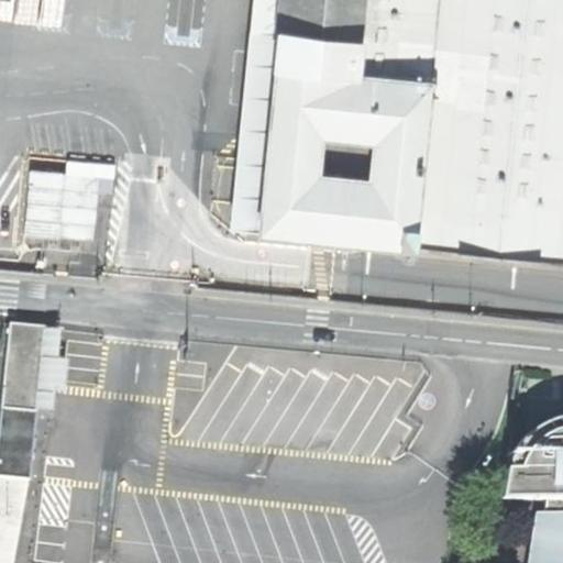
[(418,245),(562,261),(562,0),(280,0),(278,28),(275,61),(268,59),(266,87),(273,87),(261,214),(258,228),(258,229),(418,245)]
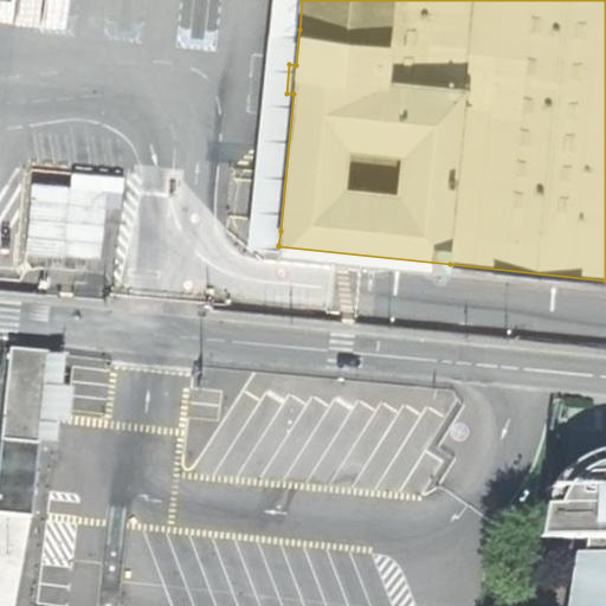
[(27,184),(28,257),(105,256),(104,182),(27,184)]
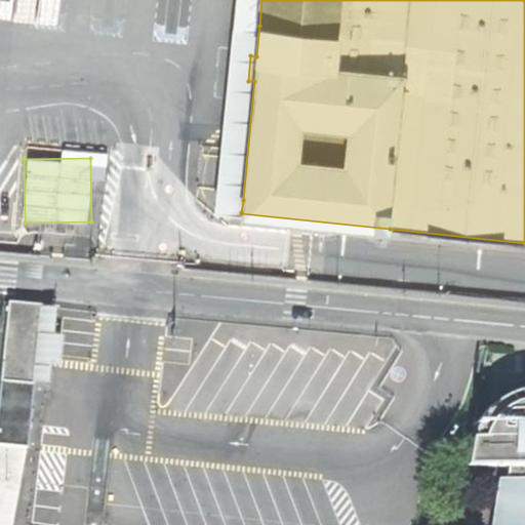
[(230,211),(241,212),(243,200),(231,199),(230,211)]
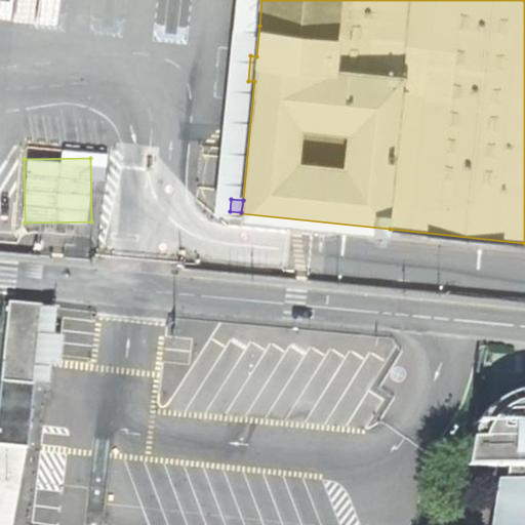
[(8,304),(0,384),(34,387),(36,367),(28,367),(31,335),(39,335),(41,307),(8,304)]
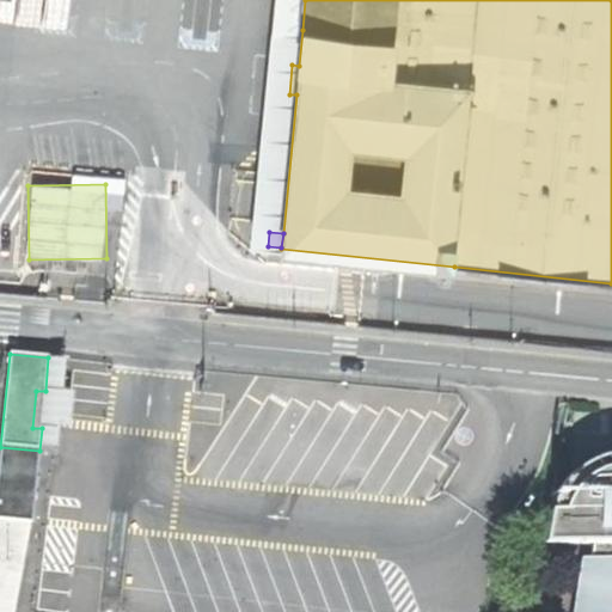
[(40,451),(0,447),(0,519),(32,521),(40,451)]
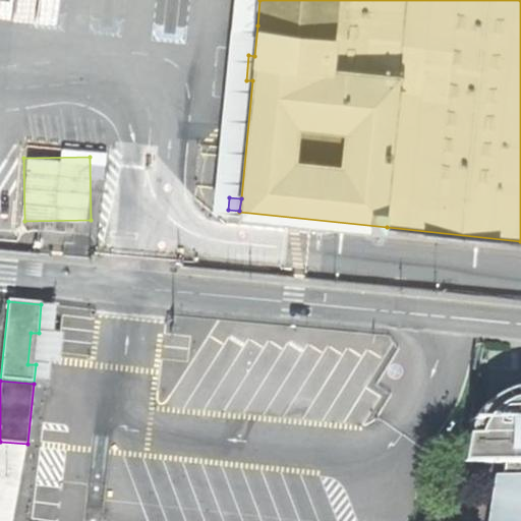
[(520,389),(516,390),(506,393),(498,396),(490,400),(485,404),(475,414),(469,423),(482,422),(480,436),(466,436),(461,463),(505,463),(520,462),(520,389)]
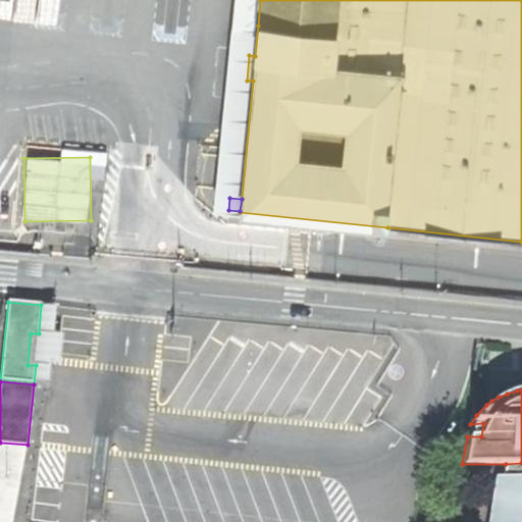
[(15,521),(29,449),(0,444),(0,521),(15,521)]
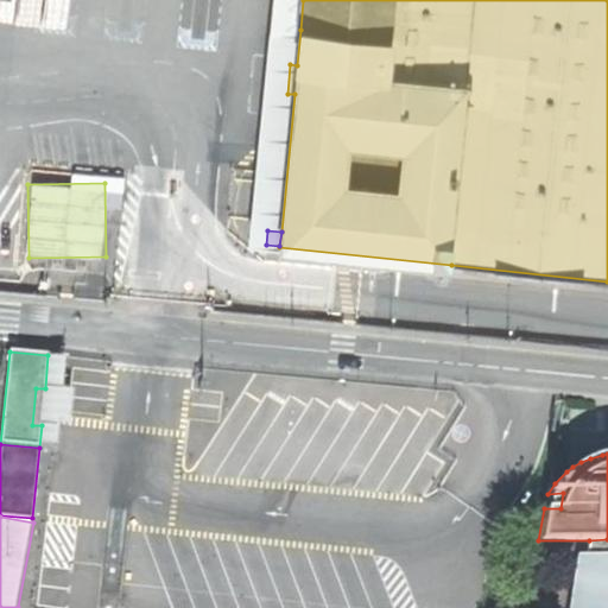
[(569,607),(607,607),(607,539),(589,540),(583,582),(574,581),(569,607)]
